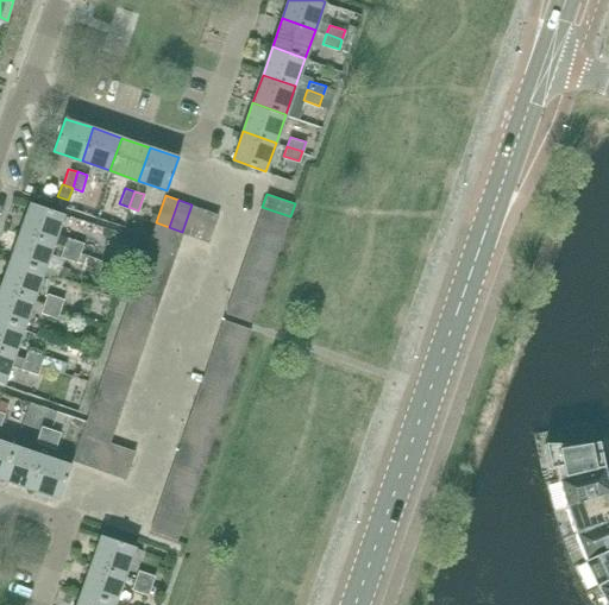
[(63,214),(35,203),(31,202),(20,231),(54,243),(63,214)]
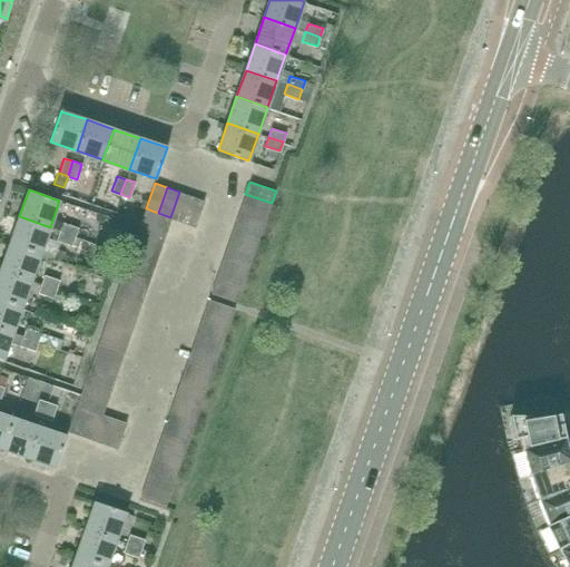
[(183,222),(192,196),(179,192),(170,217),(172,217),(172,218),(183,222)]
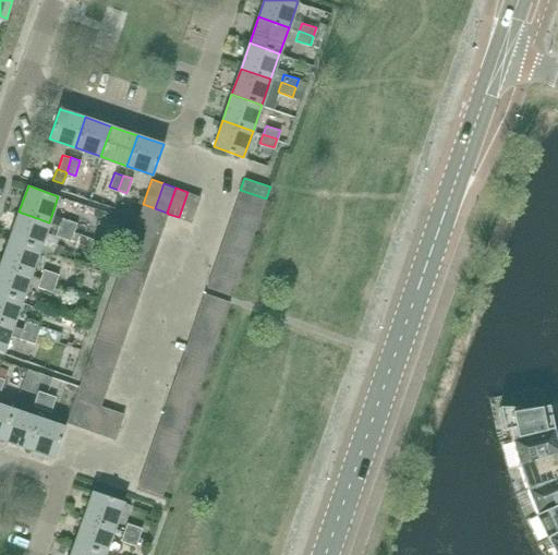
[(262,210),(266,198),(240,190),(237,202),(262,210)]
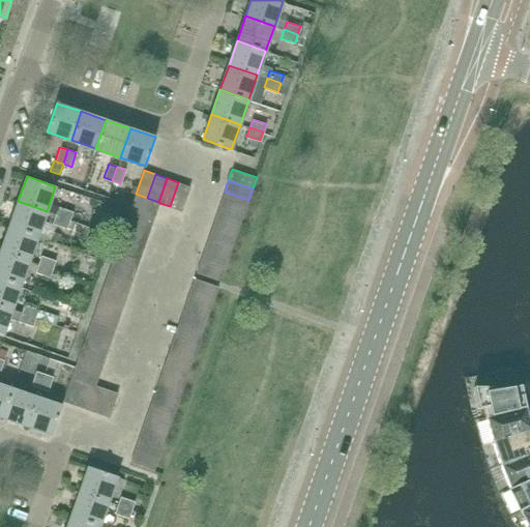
[(181,210),(189,186),(178,182),(170,206),(181,210)]
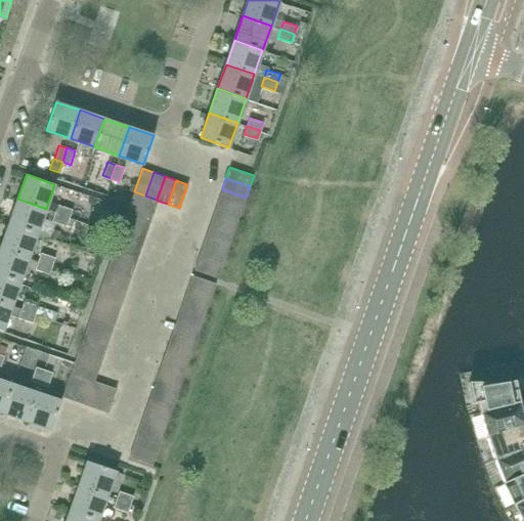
[(242,209),(246,198),(222,189),(218,201),(242,209)]
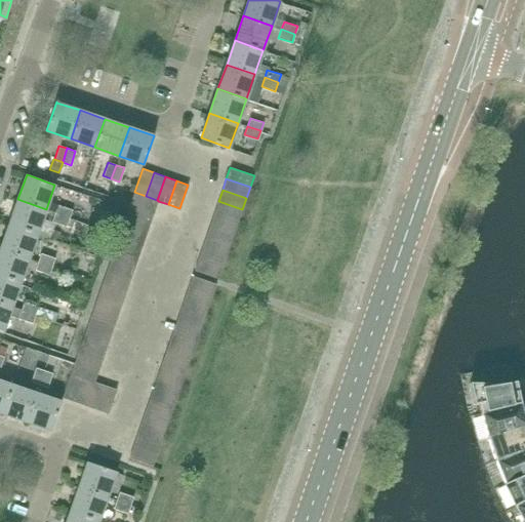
[(157,200),(146,196),(134,192),(130,203),(154,211),(158,201),(158,200),(157,200)]
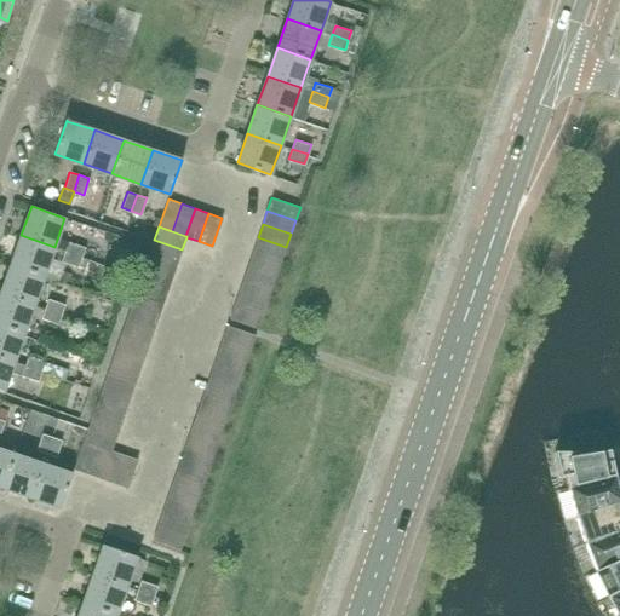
[(44,275),(55,247),(21,235),(11,264),(44,275)]
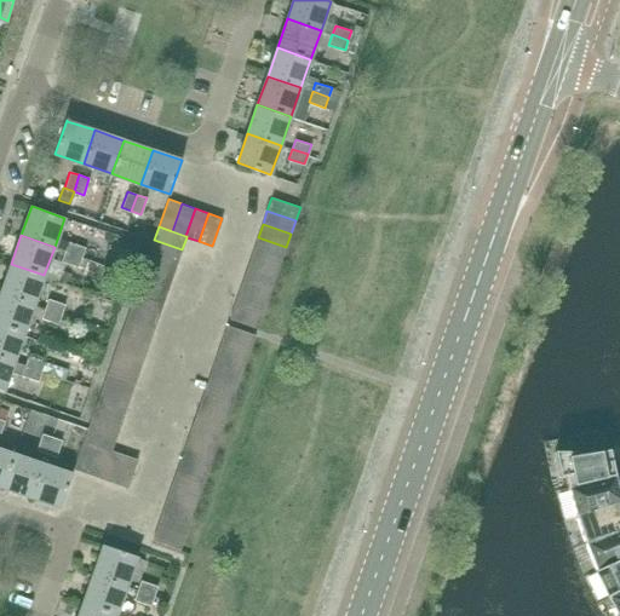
[(281,260),(286,247),(258,237),(253,251),(281,260)]
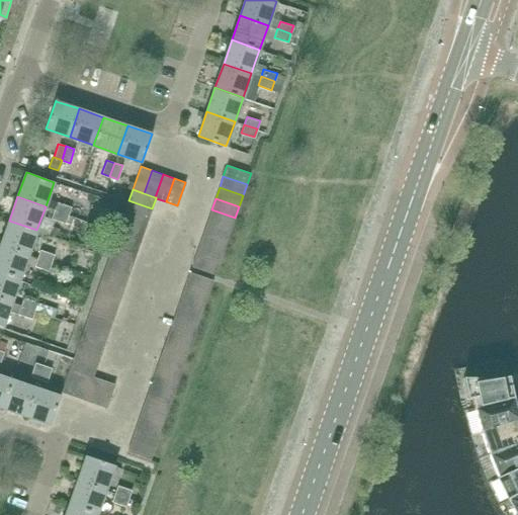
[(148,220),(152,208),(128,200),(124,211),(148,220)]
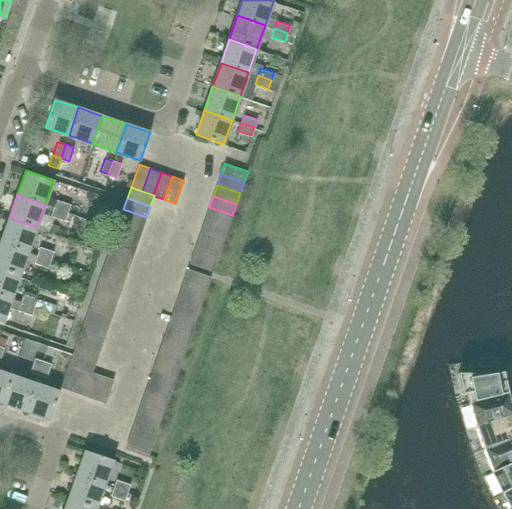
[(67,212),(70,204),(56,199),(53,207),(67,212)]
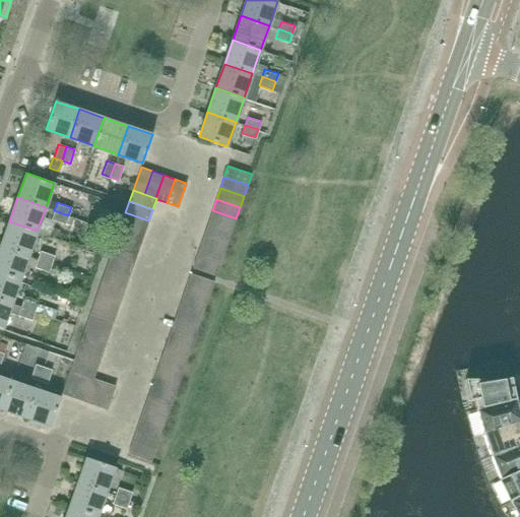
[(65,223),(68,215),(54,210),(51,218),(65,223)]
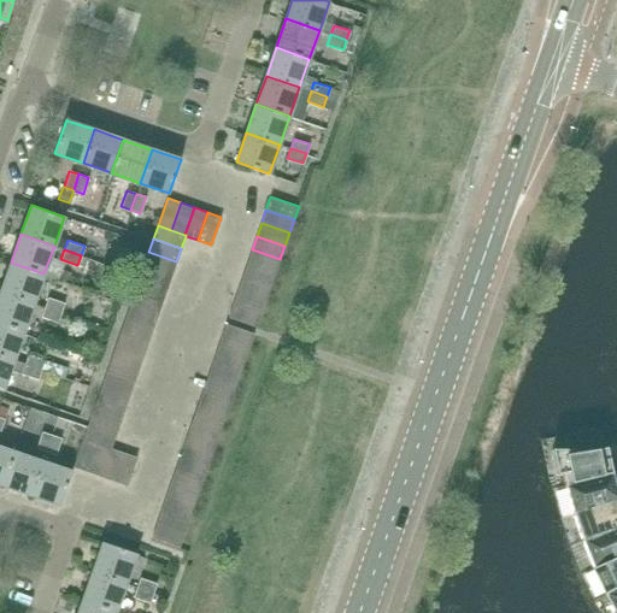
[(275,272),(280,259),(252,249),(247,263),(275,272)]
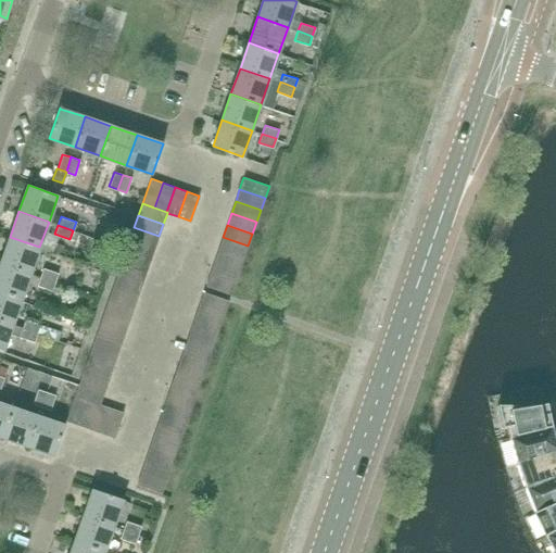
[(155,248),(159,236),(134,227),(129,239),(155,248)]
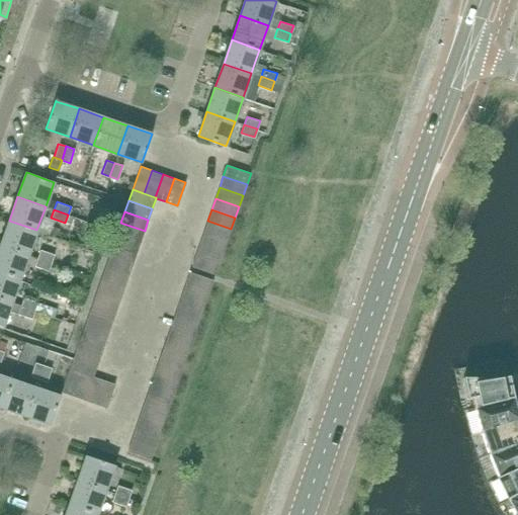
[(28,254),(36,230),(9,221),(1,244),(28,254)]
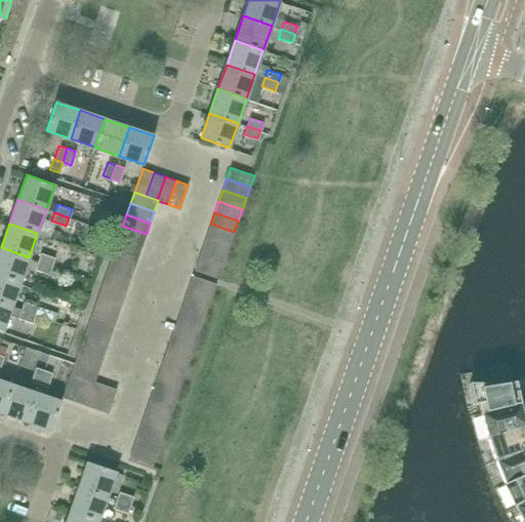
[(230,243),(234,232),(210,224),(206,235),(230,243)]
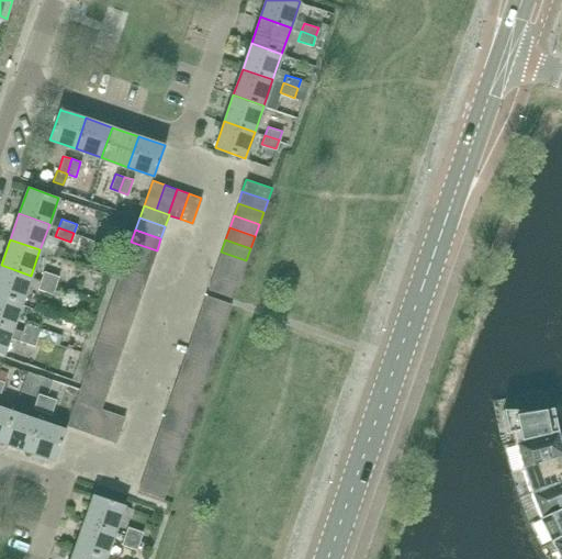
[(153,263),(157,250),(131,242),(127,254),(153,263)]
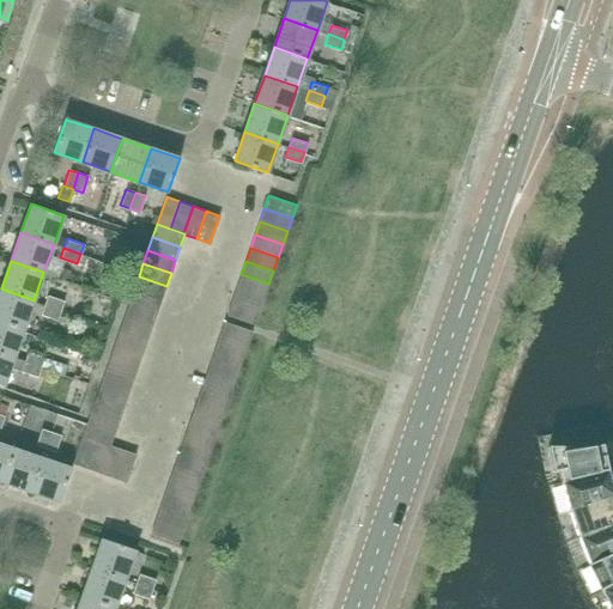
[(263,297),(268,284),(241,274),(236,287),(263,297)]
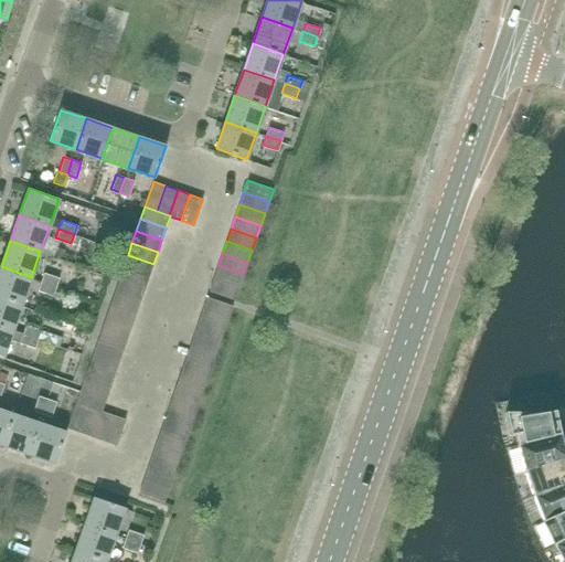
[(149,276),(153,264),(128,255),(124,267),(149,276)]
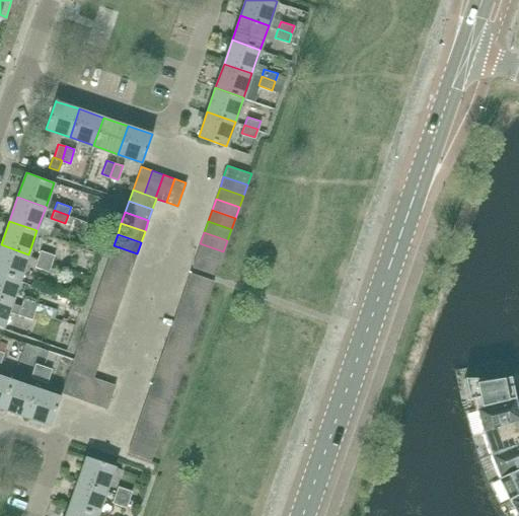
[(220,263),(223,251),(200,243),(196,254),(220,263)]
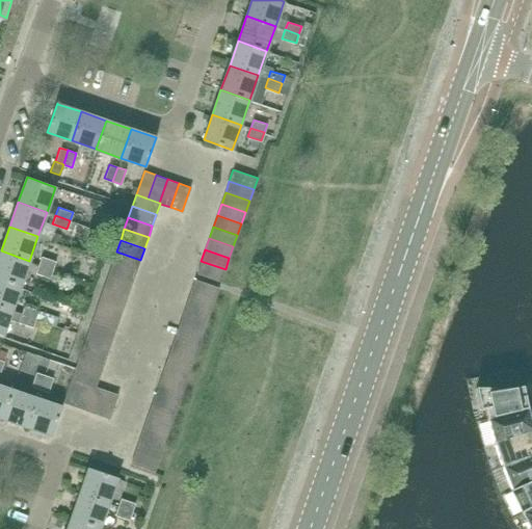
[(0,278),(21,285),(29,261),(1,250),(0,253),(0,278)]
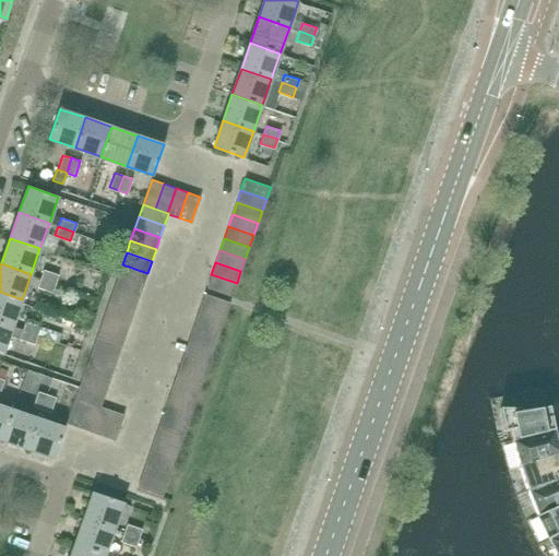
[(143,285),(147,273),(122,264),(118,276),(143,285)]
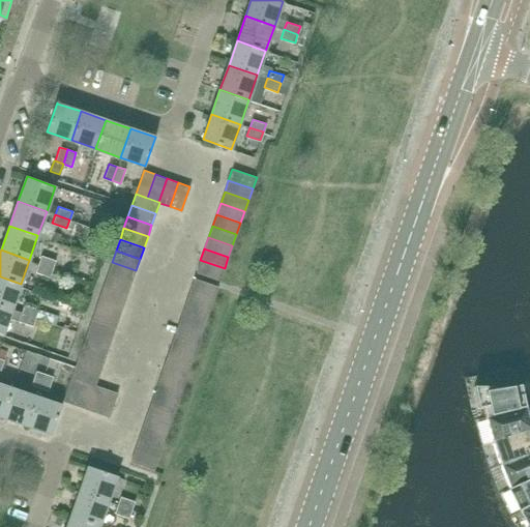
[(38,263),(52,268),(55,260),(40,255),(38,263)]
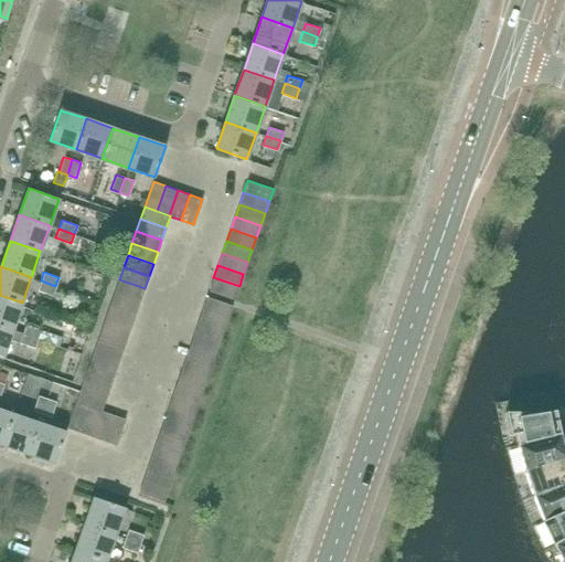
[(235,299),(240,286),(213,277),(209,290),(235,299)]
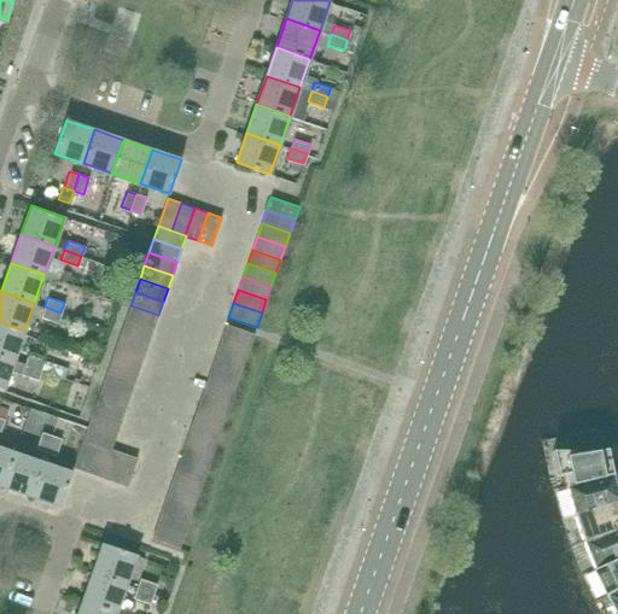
[(153,328),(158,315),(130,305),(126,319),(153,328)]
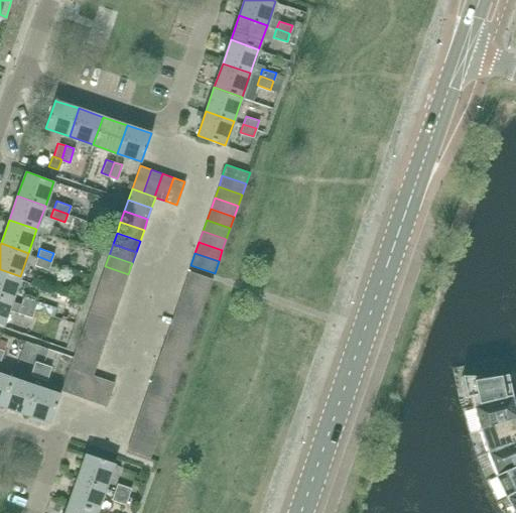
[(47,269),(50,261),(37,256),(34,264),(47,269)]
